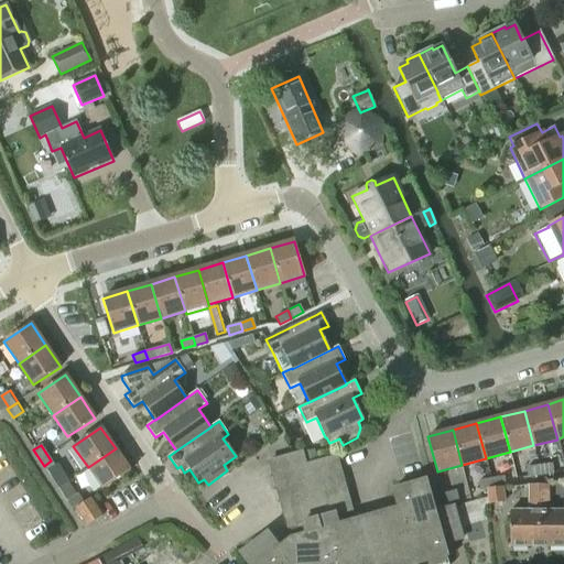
[(102,489),(130,470),(116,448),(88,467),(102,489)]
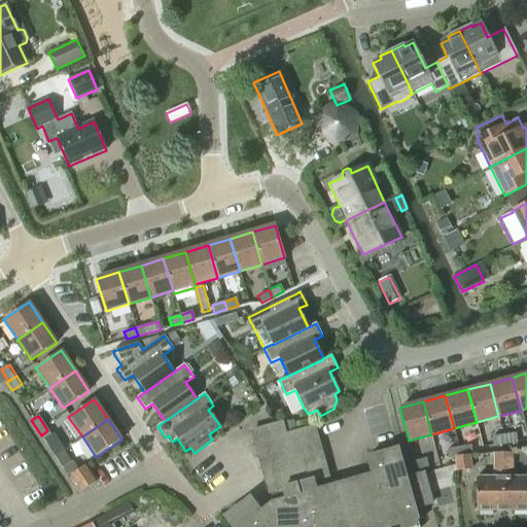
[(285,435),(285,434),(282,423),(251,431),(255,444),(284,436),(285,435)]
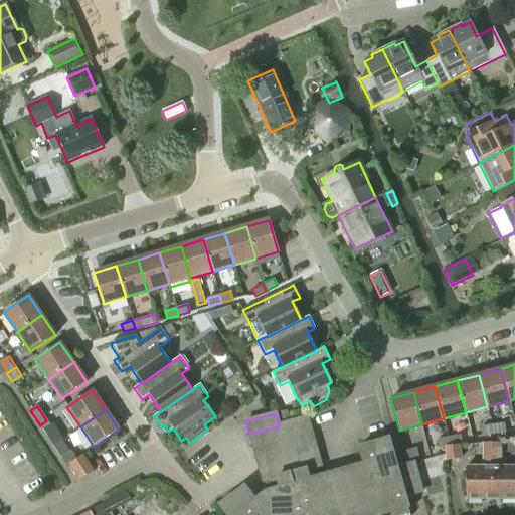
[(278,426),(282,438),(311,430),(307,417),(279,424),(279,425),(278,426)]
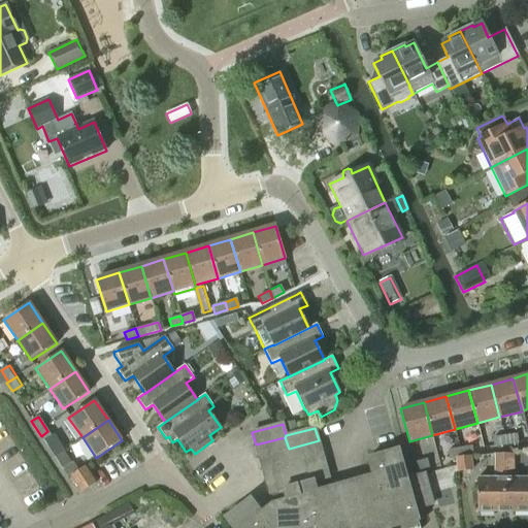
[(47,431),(41,436),(55,456),(61,452),(64,450),(55,434),(52,436),(47,431)]
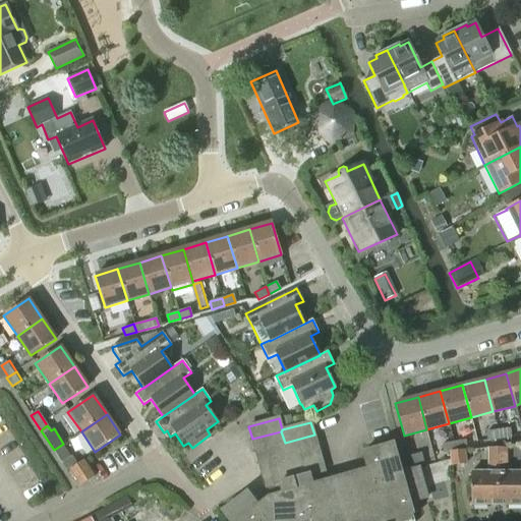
[(510,430),(499,432),(499,439),(511,438),(510,430)]
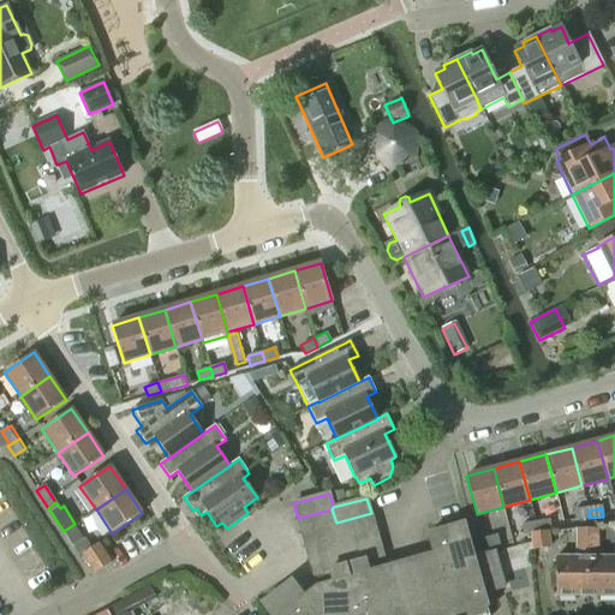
[(302,532),(336,523),(332,509),(298,518),(302,532)]
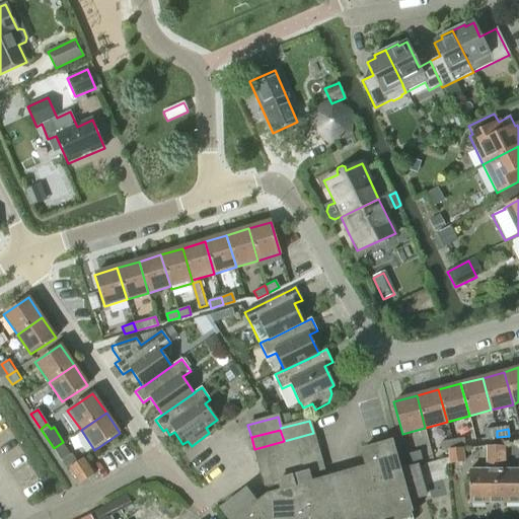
[(486,439),(497,437),(497,431),(485,432),(486,439)]
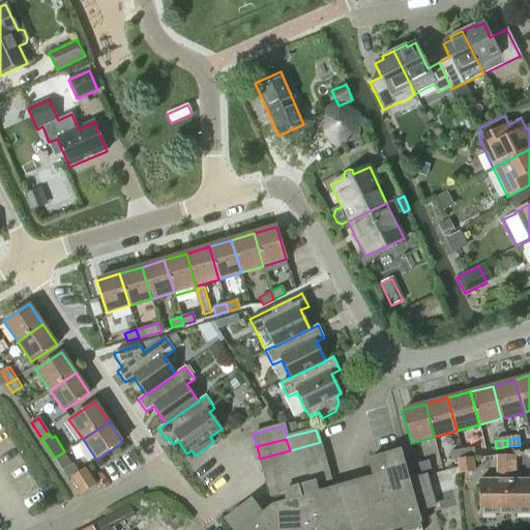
[(320,442),(290,450),(293,463),(323,454),(320,442)]
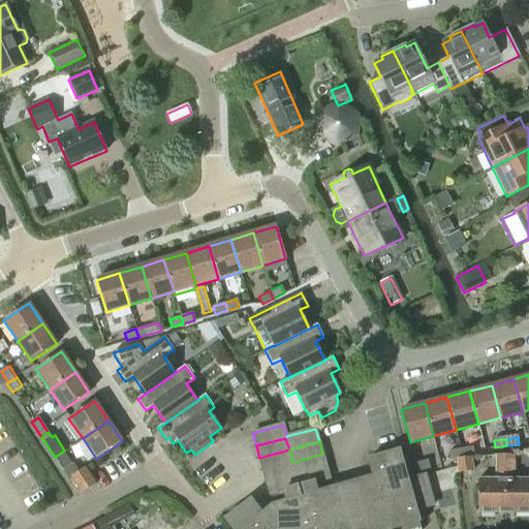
[(472,447),(461,449),(462,458),(474,456),(472,447)]
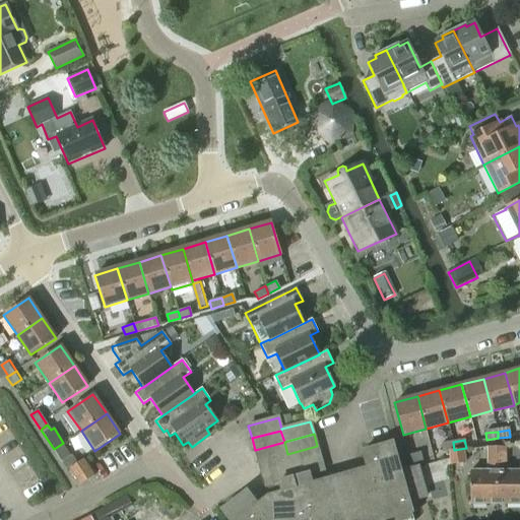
[(260,509),(246,492),(221,511),(229,519),(386,519),(412,513),(409,502),(427,497),(417,467),(400,471),(392,442),(363,451),(368,472),(308,490),(306,484),(311,483),(309,474),(295,478),(272,485),(273,489),(277,488),(279,498),(270,501),(260,509)]
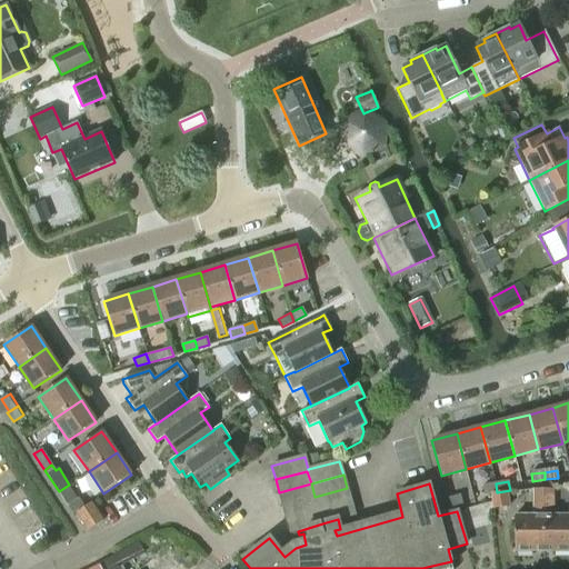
[(282,506),(315,497),(311,483),(279,492),(282,506)]
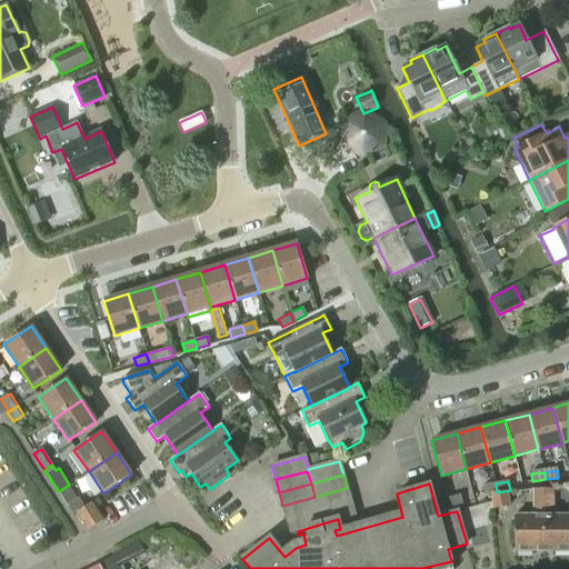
[(485,495),(497,492),(496,483),(482,486),(485,495)]
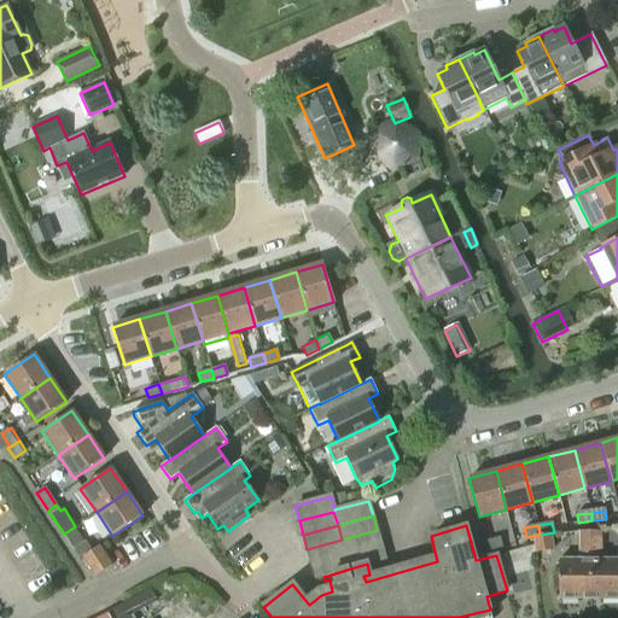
[(377,530),(342,540),(345,554),(380,544),(377,530)]
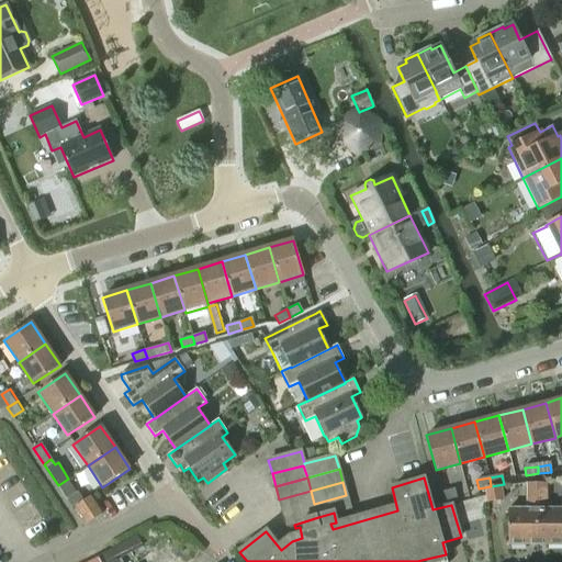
[(536,502),(536,483),(526,483),(527,510),(508,510),(508,546),(536,546),(536,510),(536,502)]
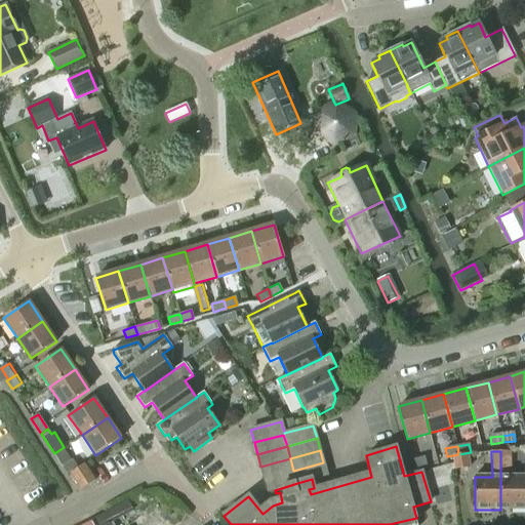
[(500,477),(500,510),(524,510),(524,476),(510,477),(510,469),(510,451),(500,451),(500,469),(500,477)]
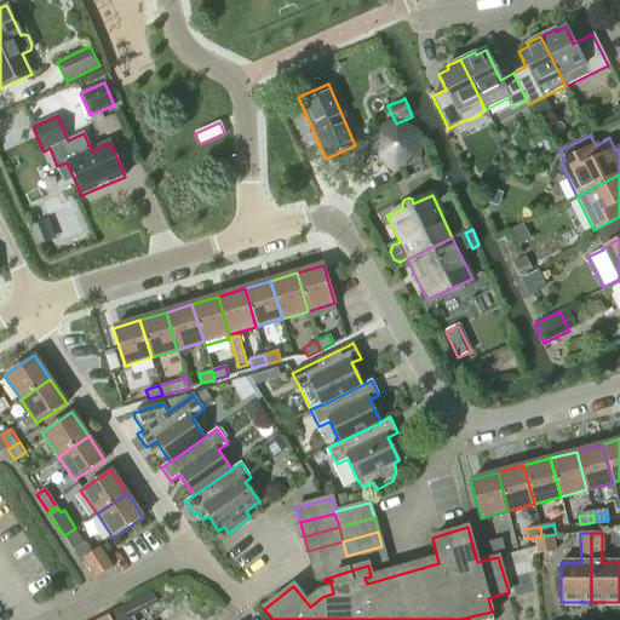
[(554,538),(537,540),(538,555),(555,552),(554,538)]
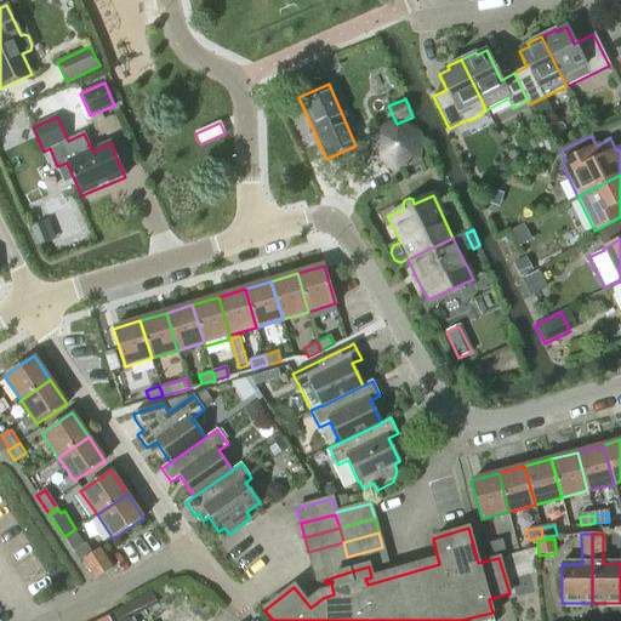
[(502,541),(488,545),(490,554),(505,551),(502,541)]
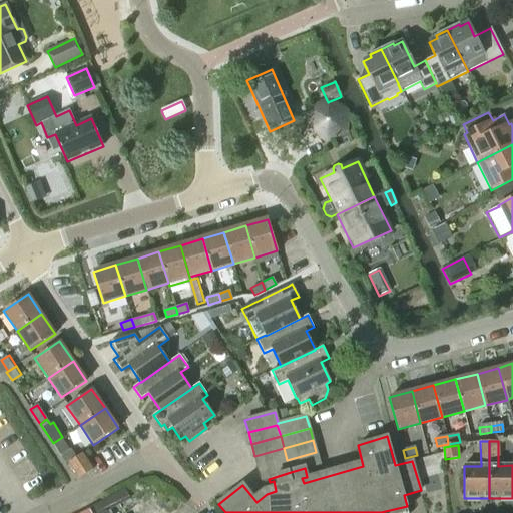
[(259,468),(287,460),(284,448),(254,456),(259,468)]
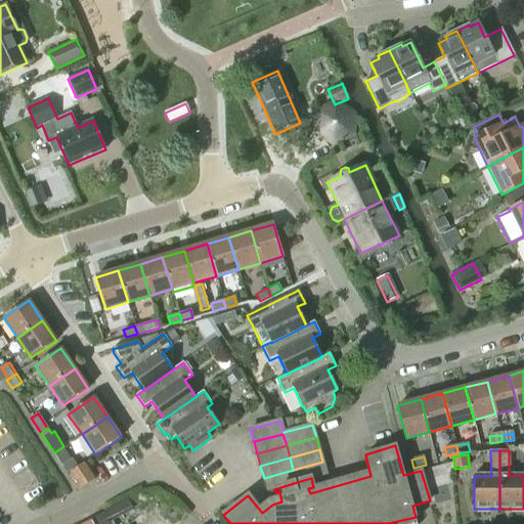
[(73,459),(62,466),(68,474),(71,472),(78,467),(73,459)]
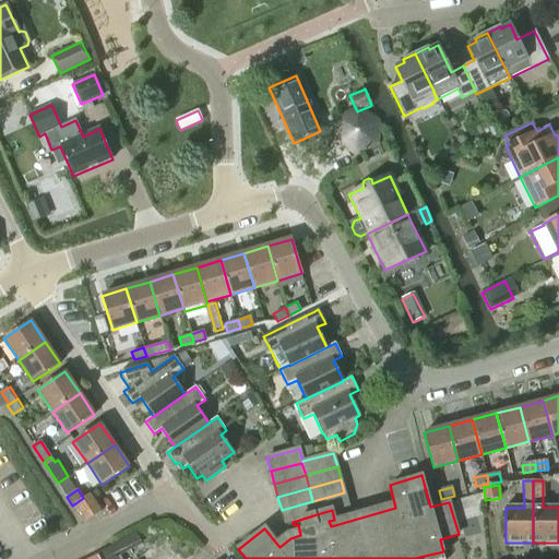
[(312,501),(317,514),(332,510),(348,506),(344,492),(312,501)]
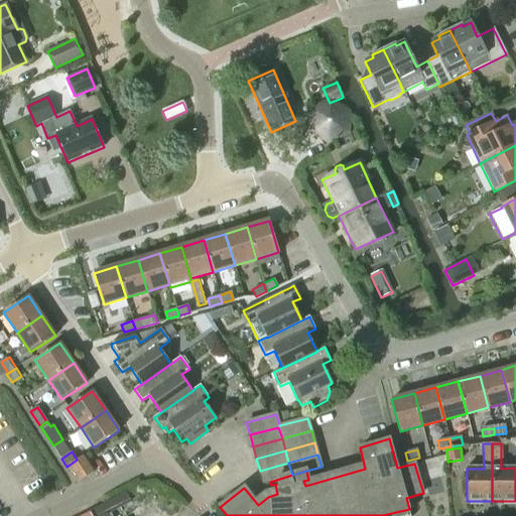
[(77,460),(70,465),(73,469),(72,470),(80,482),(94,473),(86,461),(83,456),(80,458),(77,460)]
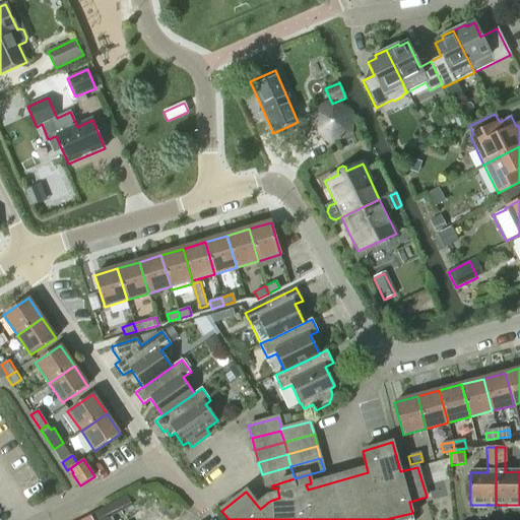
[(290,466),(262,474),(265,488),(272,485),(295,478),(290,466)]
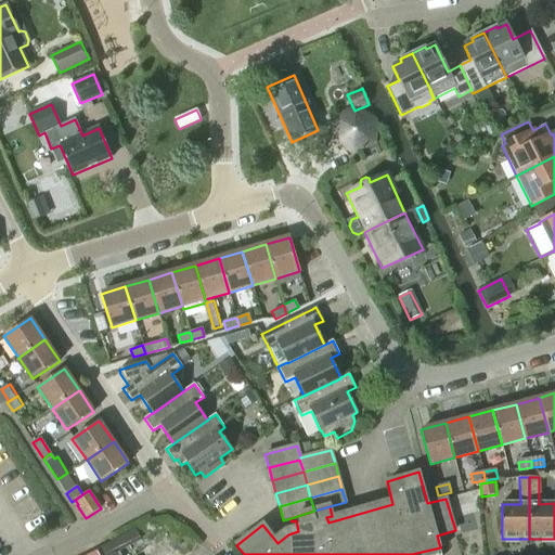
[(134,529),(99,549),(101,554),(120,554),(119,552),(140,541),(134,529)]
